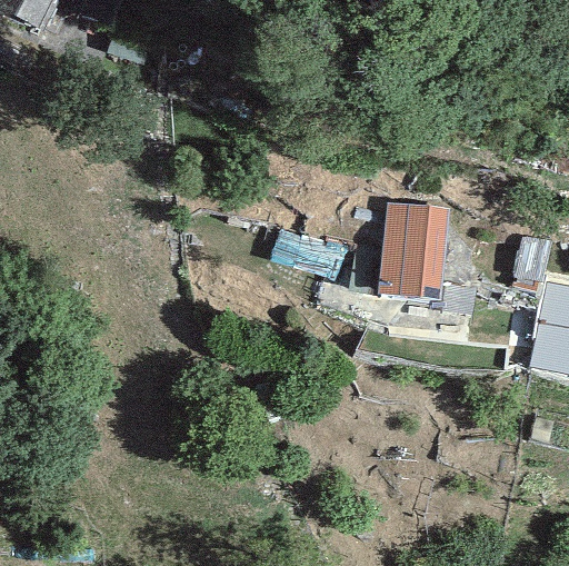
[(0,0),(0,13),(41,32),(56,0),(0,0)]
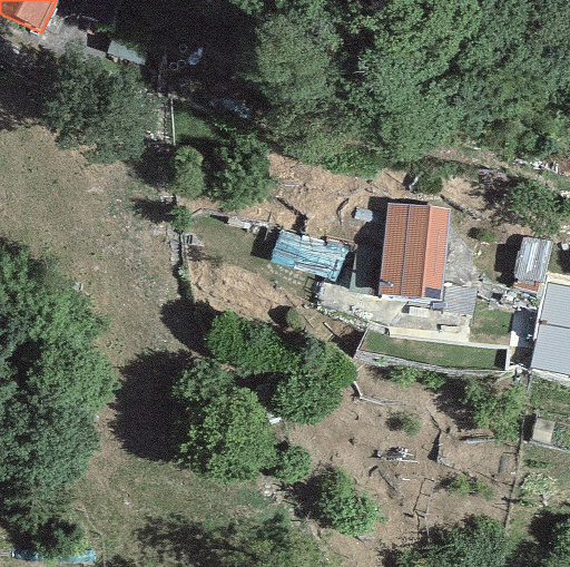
[(149,37),(116,26),(109,50),(143,60),(149,37)]
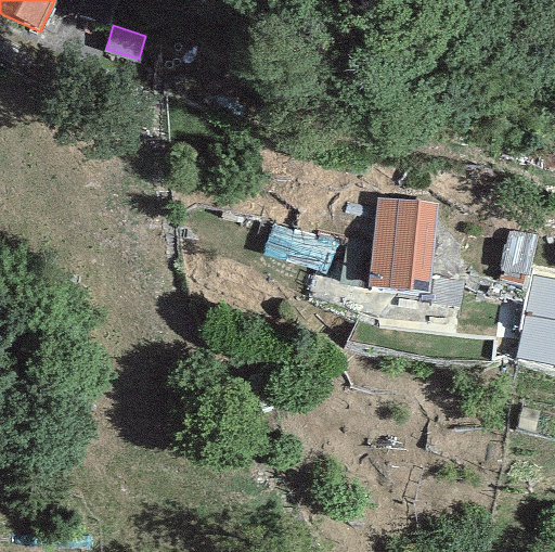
[(439,203),(377,195),(366,283),(428,291),(439,203)]
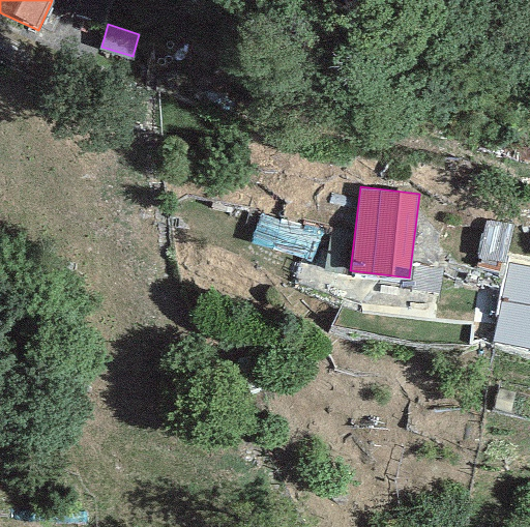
[(529,266),(510,262),(493,342),(529,350),(529,266)]
